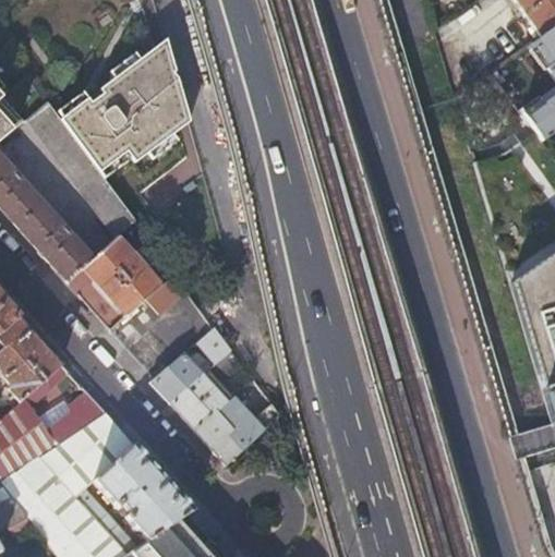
[(554,0),(513,0),(541,37),(541,36),(554,25),(554,0)]
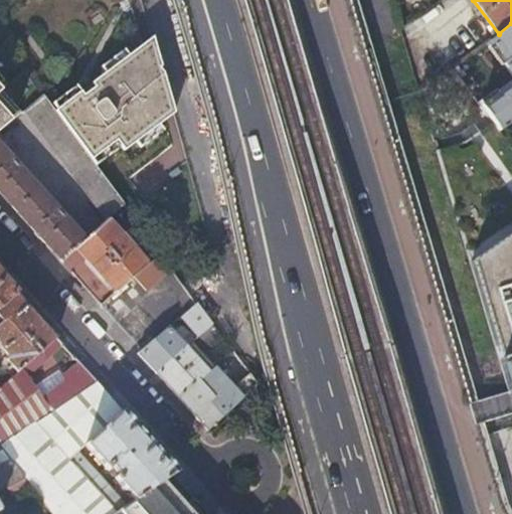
[(511,23),(499,33),(507,43),(511,40),(511,23)]
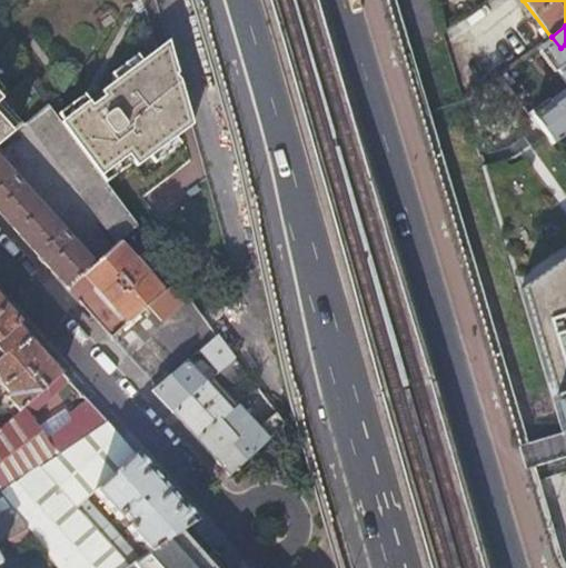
[(85,95),(57,113),(102,176),(131,156),(135,160),(195,119),(171,35),(98,85),(102,90),(88,100),(85,95)]
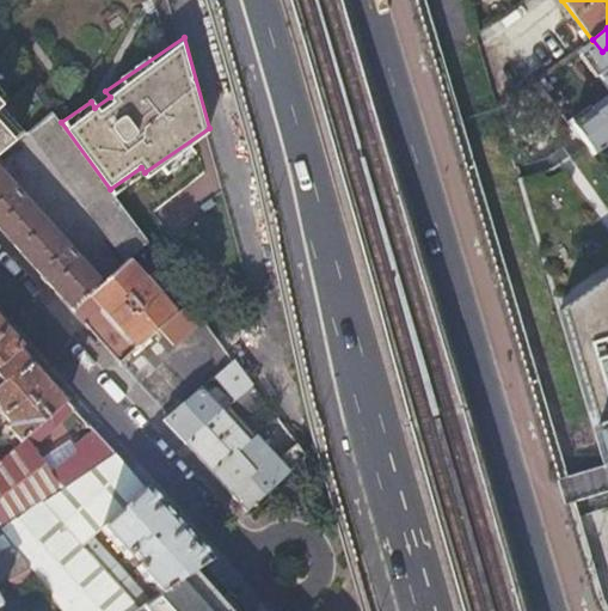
[(0,157),(29,133),(0,101),(0,157)]
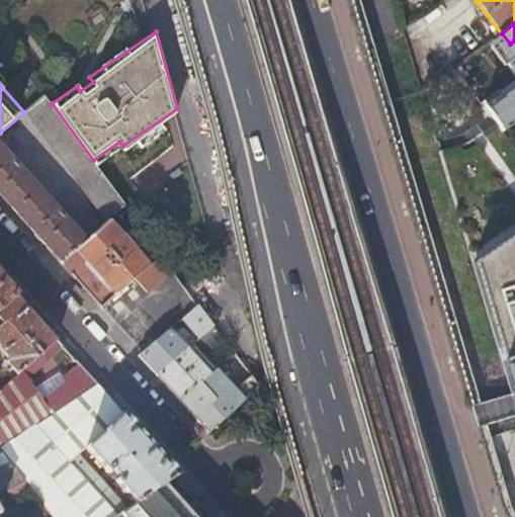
[(504,85),(482,101),(492,116),(514,100),(504,85)]
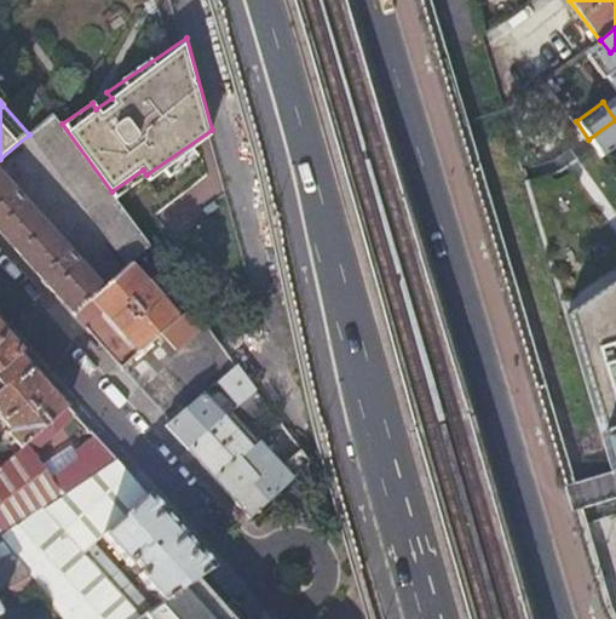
[(55,114),(34,131),(132,262),(151,245),(111,191),(62,124),(55,114)]
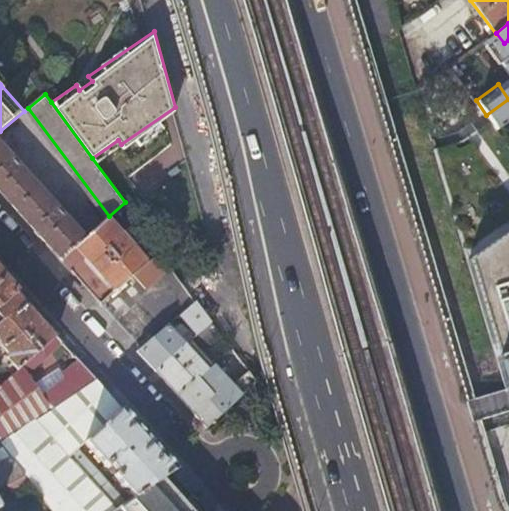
[(0,190),(15,207),(28,196),(42,185),(0,138),(0,190)]
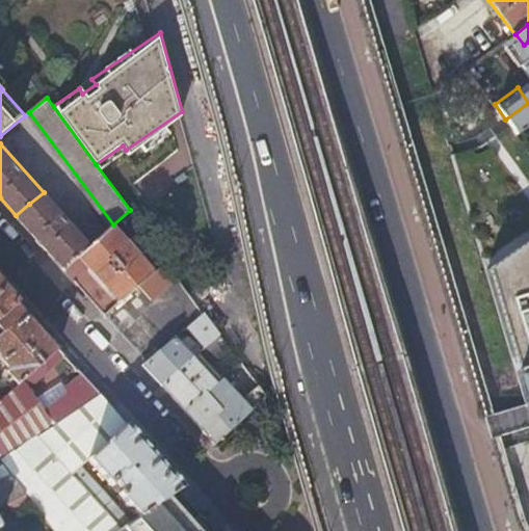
[(29,204),(16,215),(62,267),(90,242),(44,192),(29,204)]
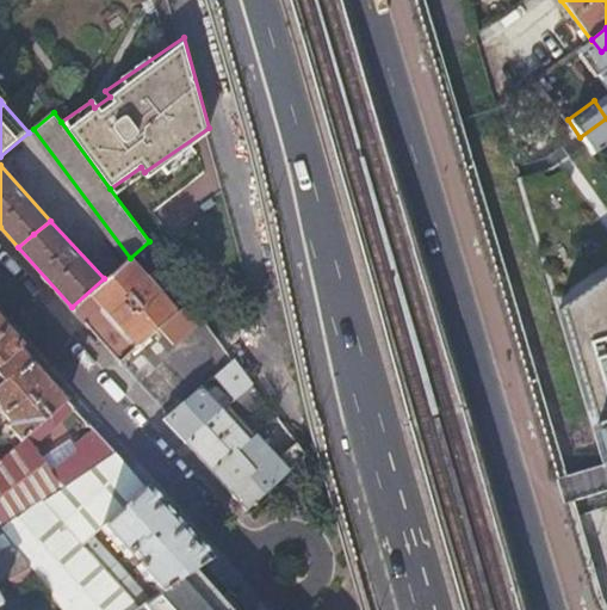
[(130,258),(92,296),(138,346),(177,314),(130,258)]
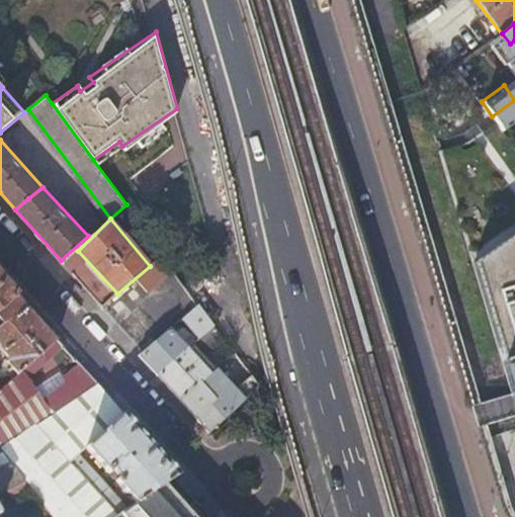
[(514,240),(475,268),(514,402),(514,240)]
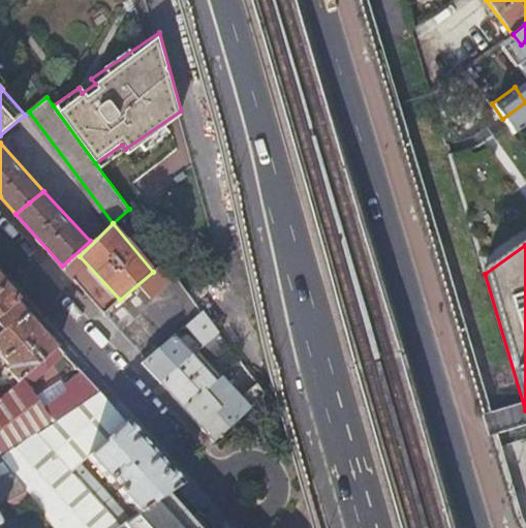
[(0,314),(18,300),(0,279),(0,314)]
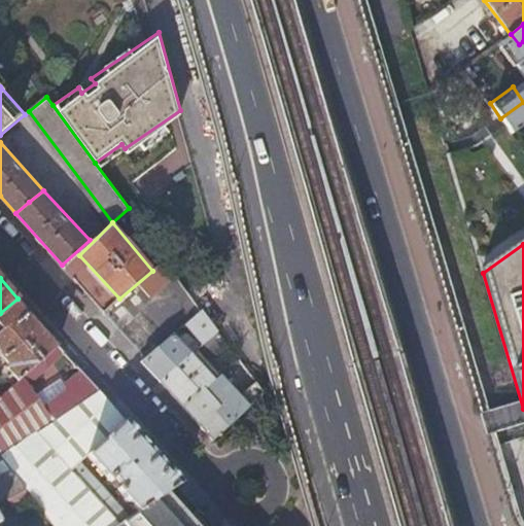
[(30,385),(66,352),(18,299),(0,313),(0,353),(9,364),(7,366),(21,383),(26,379),(30,385)]
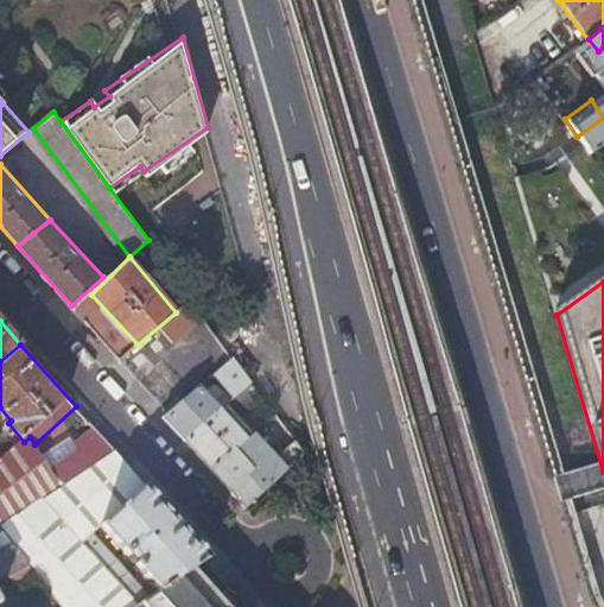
[(252,379),(235,356),(215,374),(234,396),(252,379)]
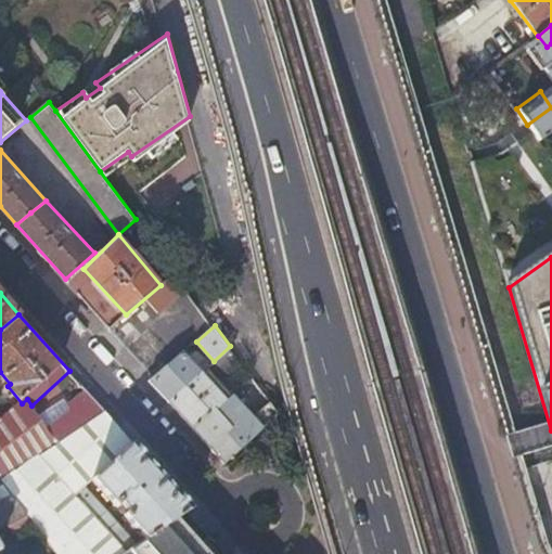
[(196,342),(185,351),(203,371),(214,361),(196,342)]
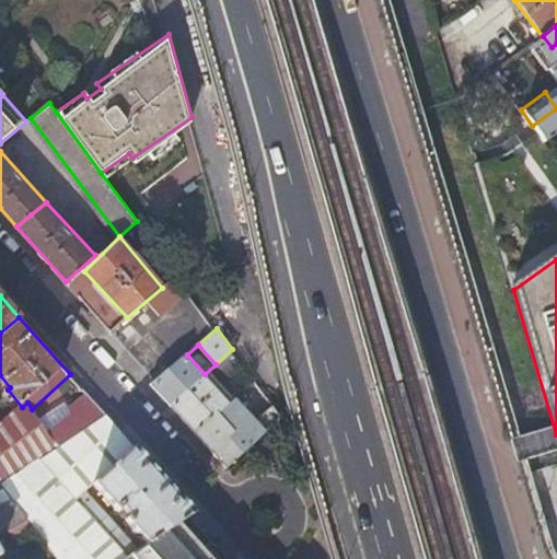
[(187,354),(155,382),(174,402),(205,374),(187,354)]
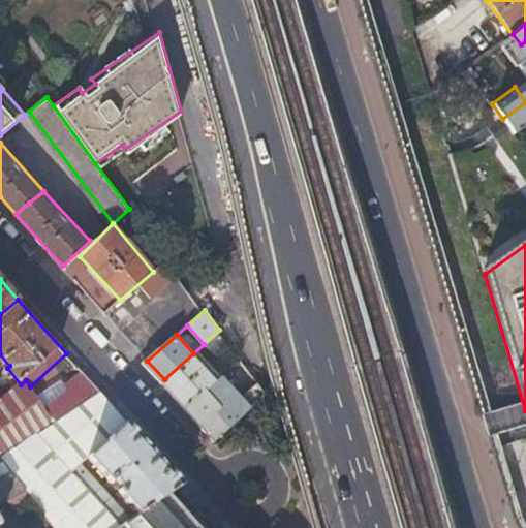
[(164,379),(187,404),(214,380),(216,378),(193,353),(164,379)]
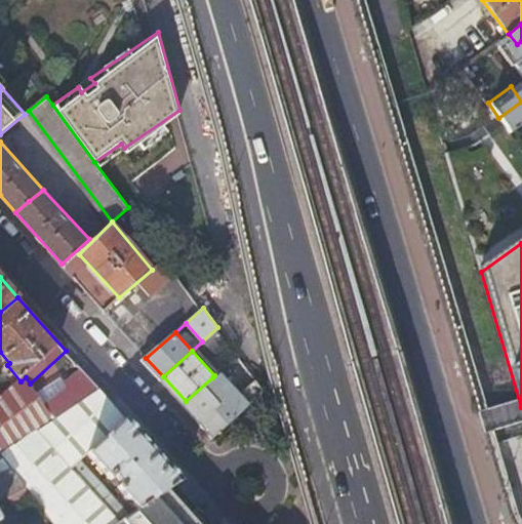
[(53,418),(99,388),(82,369),(67,383),(70,387),(47,408),(53,418)]
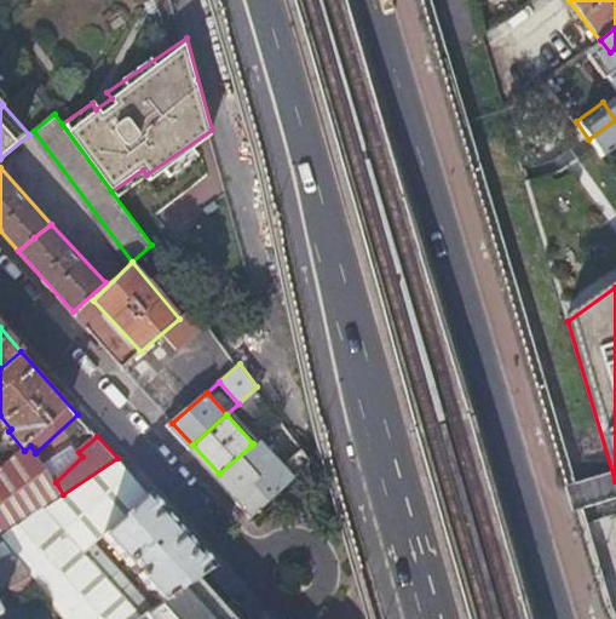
[(0,533),(1,536),(63,494),(56,482),(35,453),(30,446),(24,451),(11,462),(0,470),(0,533)]
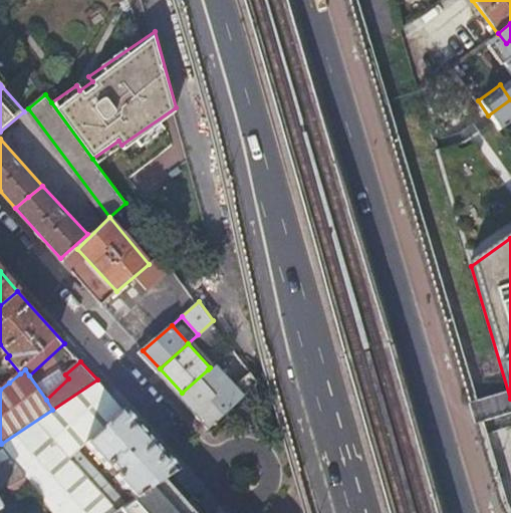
[(211,426),(259,382),(250,370),(227,392),(208,369),(182,393),(211,426)]
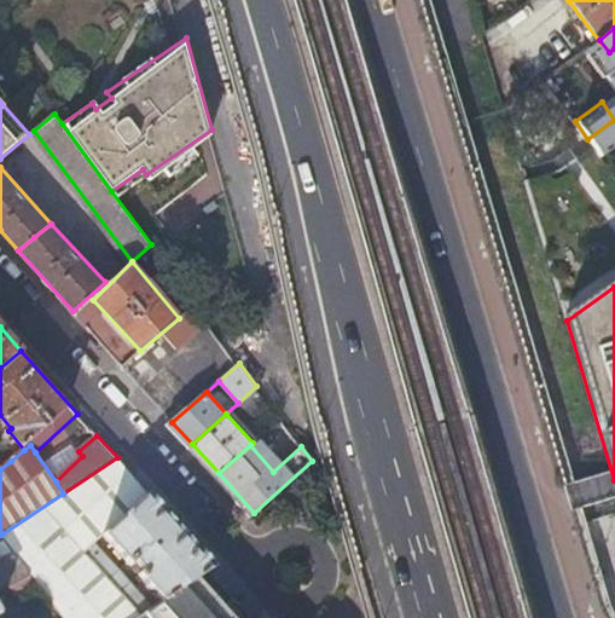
[(0,469),(11,461),(5,454),(0,457),(0,469)]
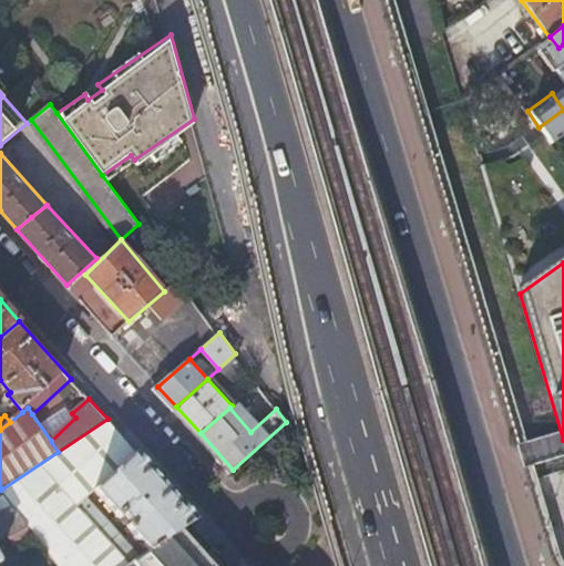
[(95,489),(136,451),(108,419),(58,452),(1,490),(29,525),(59,565),(127,565),(130,564),(77,505),(86,496),(95,489)]
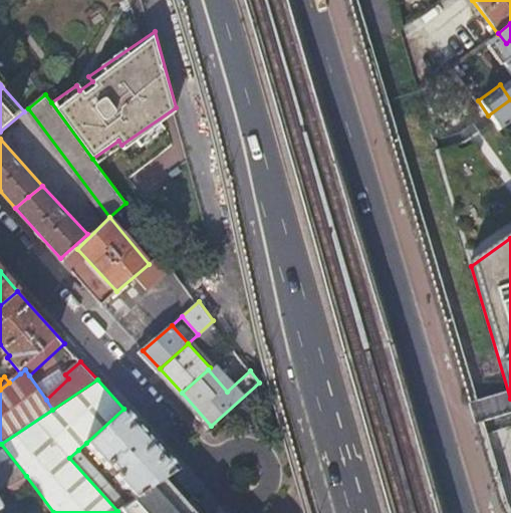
[(174,473),(178,470),(123,409),(86,443),(109,468),(113,465),(119,472),(115,476),(137,498),(174,473)]
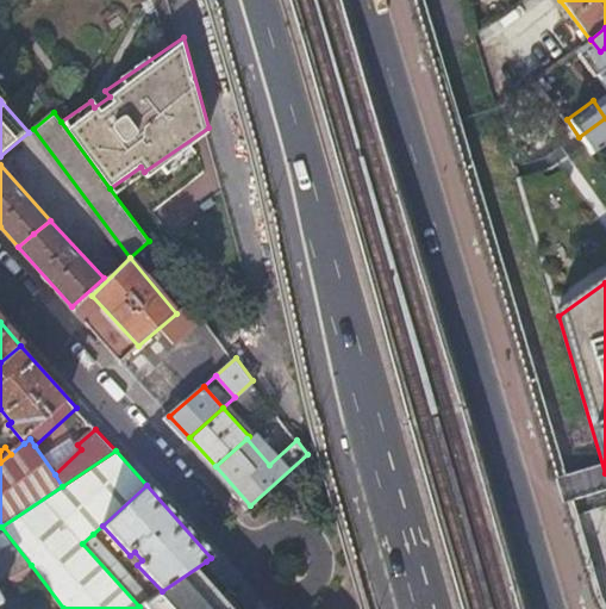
[(0,580),(31,565),(1,527),(0,524),(0,552),(4,557),(0,558),(0,580)]
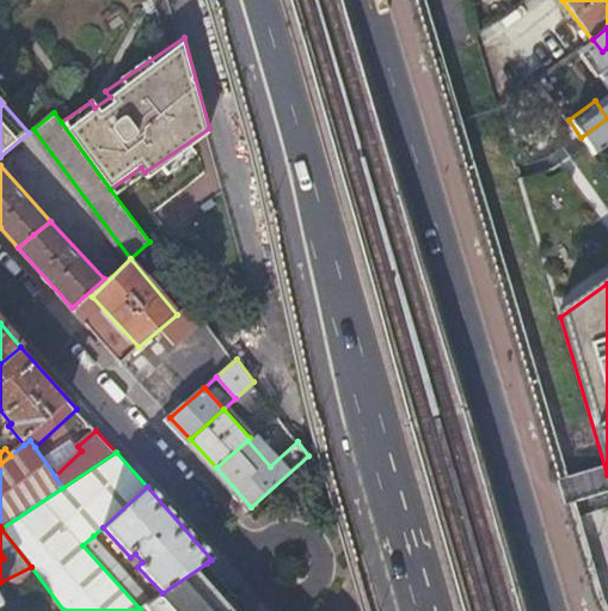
[(140,609),(153,600),(93,536),(83,545),(140,609)]
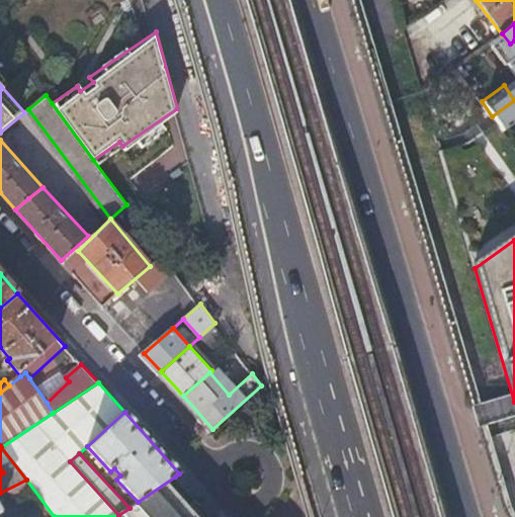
[(210,516),(175,477),(138,502),(130,508),(118,515),(116,516),(210,516)]
